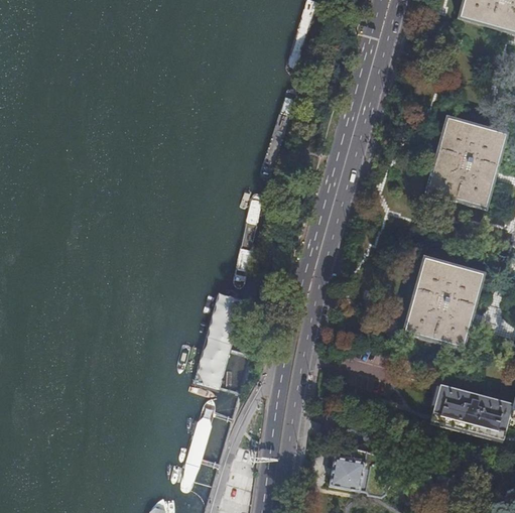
[(304,0),(286,66),(287,70),(289,73),(292,73),(295,71),(297,68),(317,0),(304,0)]
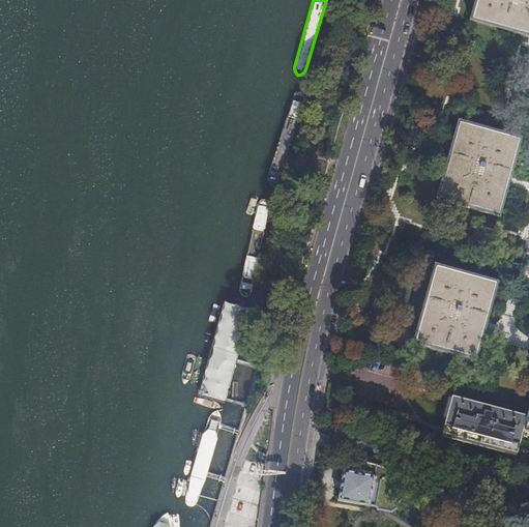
[(471,0),(466,19),(528,35),(528,0),(471,0)]
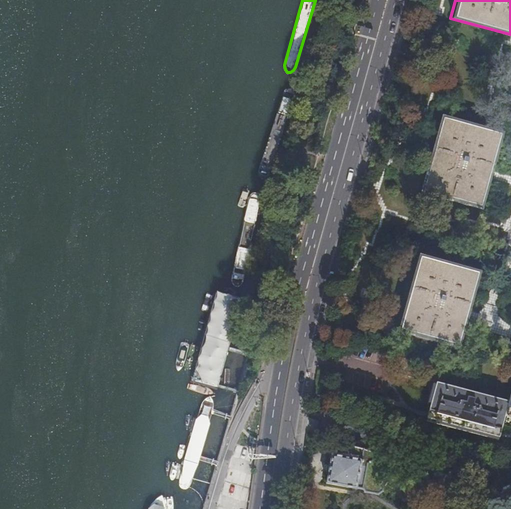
[(443,115),(421,192),(483,211),(505,132),(443,115)]
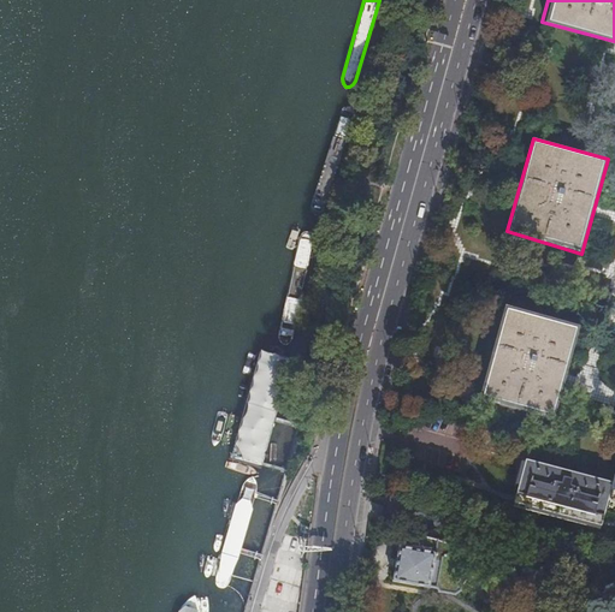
[(299,235),(297,237),(278,332),(279,338),(283,342),(285,343),(290,339),(293,334),(312,239),(312,235),(309,231),(306,230),(302,231),(299,235)]
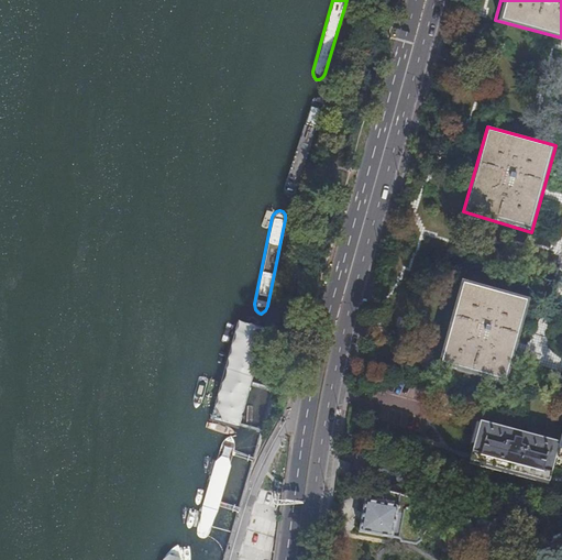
[(459,280),(437,362),(507,382),(530,299),(459,280)]
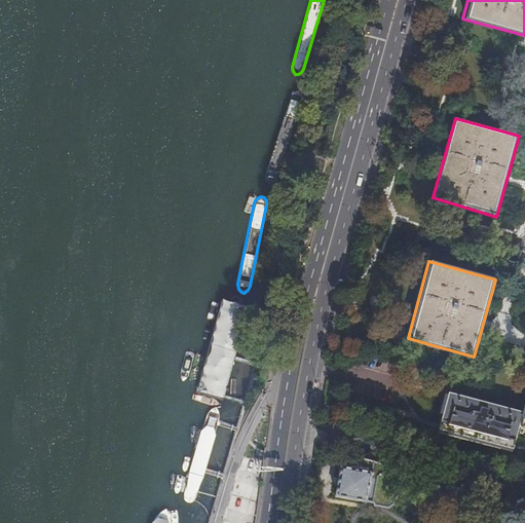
[(248,306),(222,300),(197,393),(223,399),(248,306)]
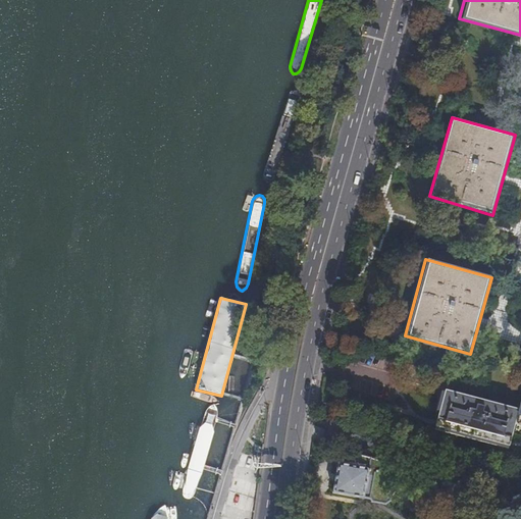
[(443,385),(435,408),(431,422),(506,443),(510,428),(513,418),(520,420),(520,386),(516,406),(443,385)]
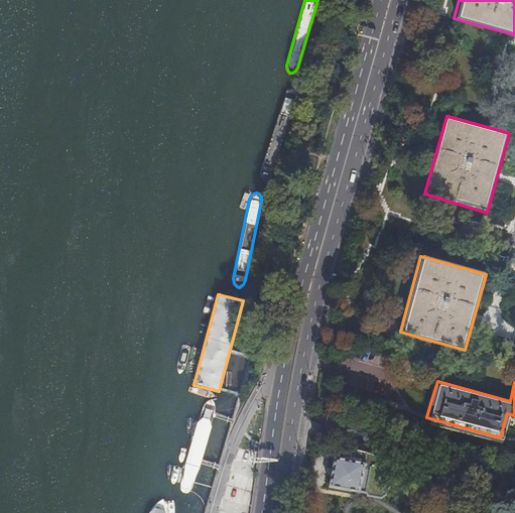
[(207,401),(203,405),(201,411),(179,484),(180,489),(182,491),(186,491),(189,489),(192,484),(214,412),(215,406),(214,402),(211,398),(207,401)]
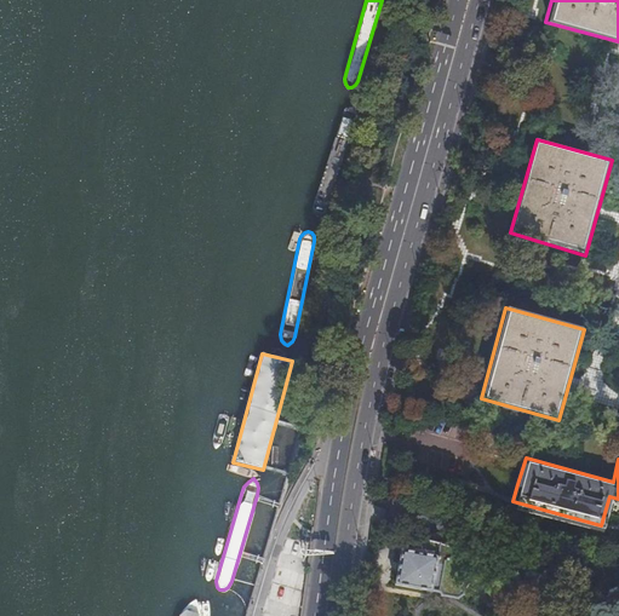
[(464,547),(422,535),(414,541),(413,550),(399,547),(393,581),(428,588),(428,586),(436,588),(439,592),(454,594),(462,591),(466,562),(463,557),(464,547)]
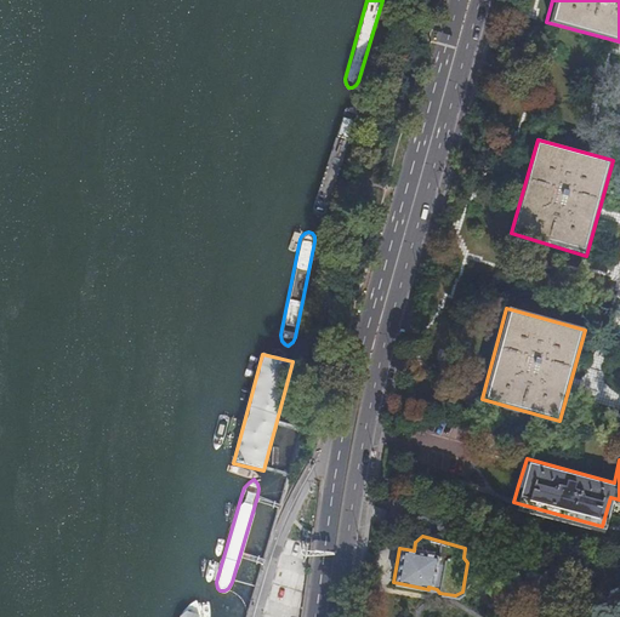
[(199,616),(200,609),(195,598),(185,609),(178,616),(177,616),(199,616)]
